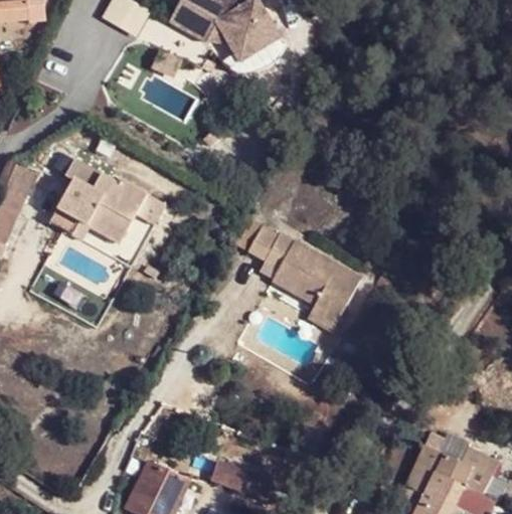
[(0,0),(0,9),(34,6),(33,0),(0,0)]
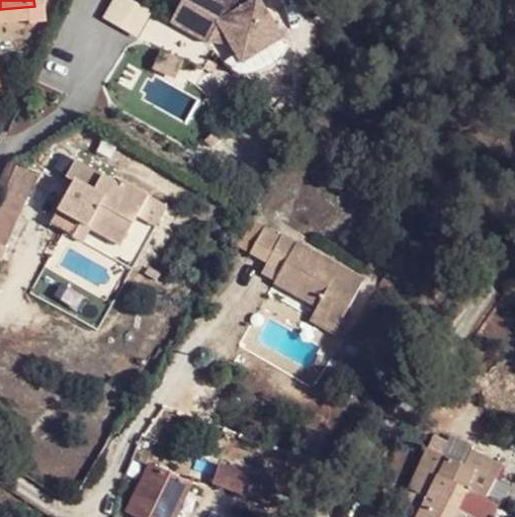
[(196,0),(202,3),(192,22),(230,42),(231,38),(245,46),(259,69),(298,46),(275,5),(262,13),(237,0),(196,0)]
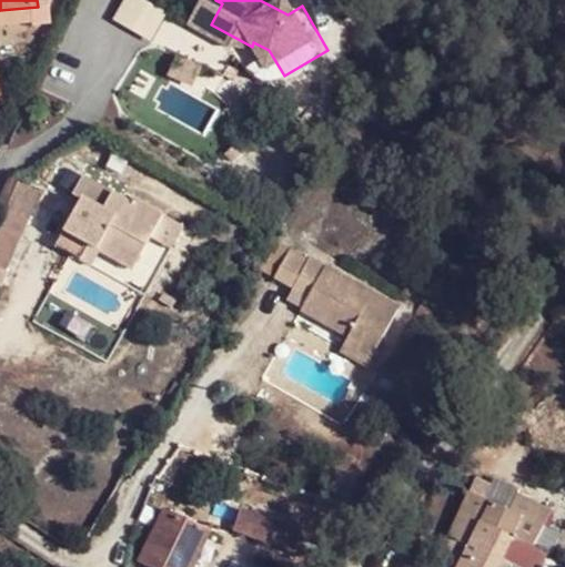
[(211,24),(207,32),(248,54),(252,47),(211,24)]
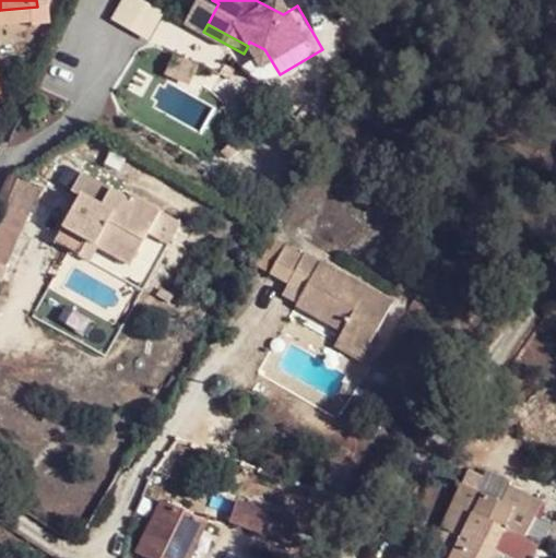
[(192,80),(199,60),(175,52),(168,71),(192,80)]
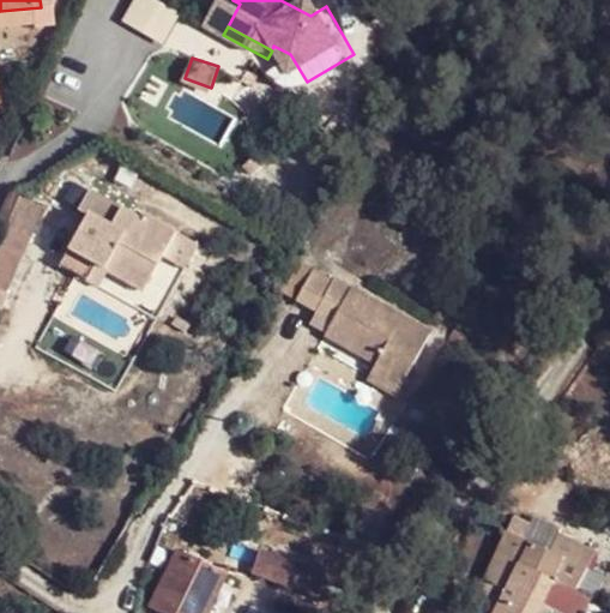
[(47,202),(14,184),(0,212),(0,294),(6,284),(2,282),(47,202)]
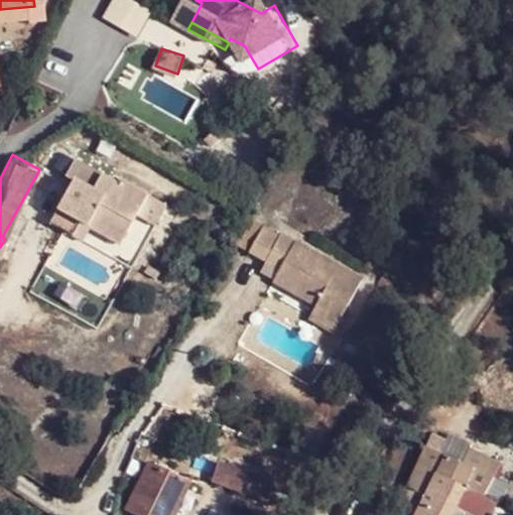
[(118,178),(115,183),(73,160),(65,174),(72,179),(49,220),(73,232),(81,219),(90,224),(120,241),(137,211),(129,207),(139,188),(118,178)]
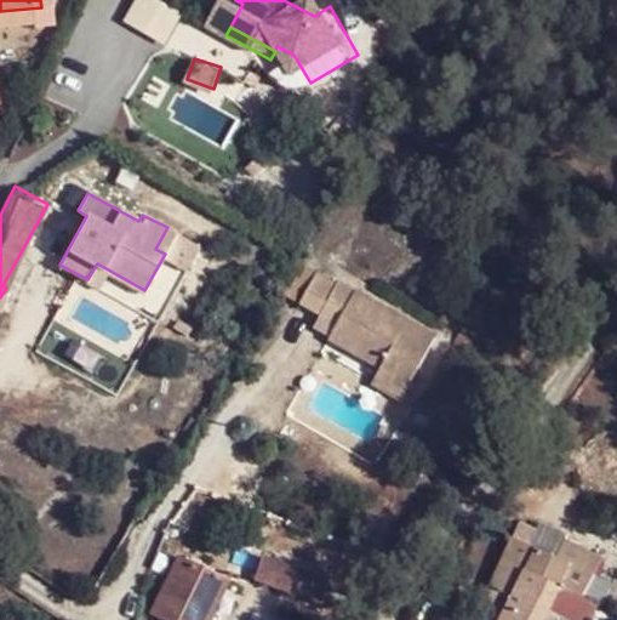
[(167,227),(155,249),(165,254),(186,266),(198,244),(167,227)]
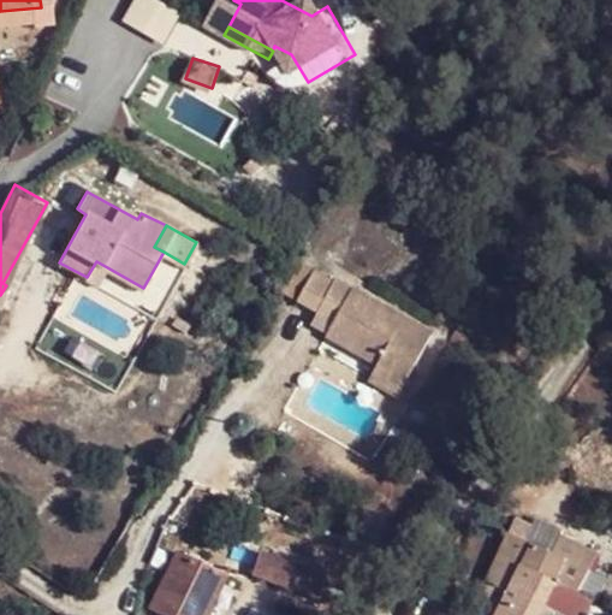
[(96,261),(87,277),(97,284),(107,267),(96,261)]
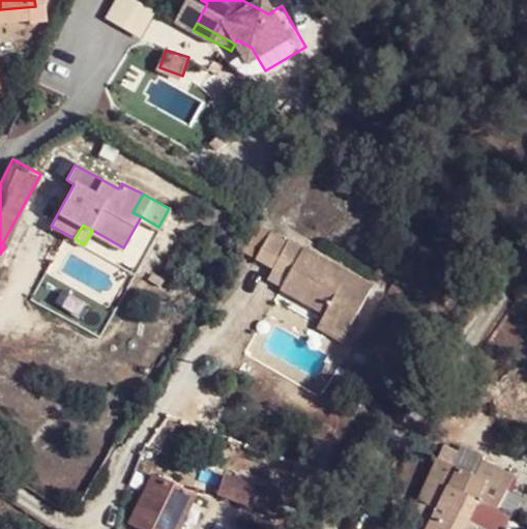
[(316,309),(339,267),(264,225),(246,253),(283,272),(275,286),(316,309)]
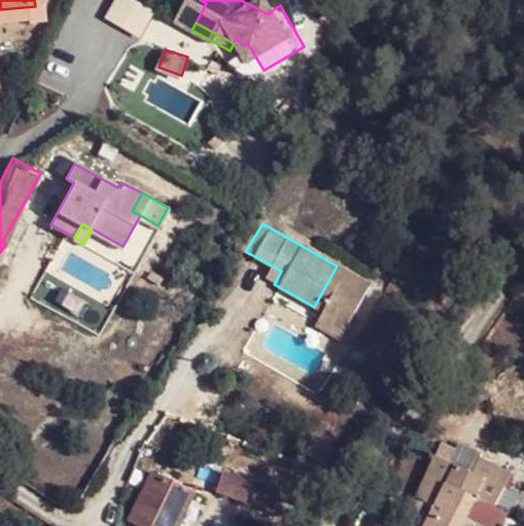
[(375,287),(337,266),(314,307),(307,320),(345,341),(375,287)]
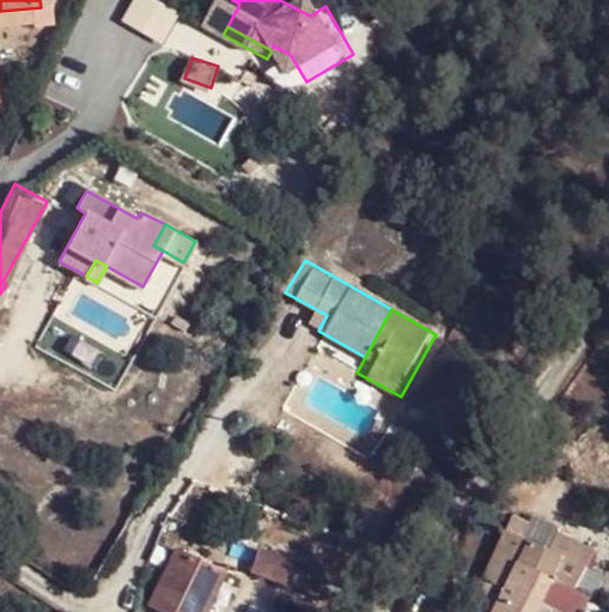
[(529,540),(548,551),(561,556),(571,562),(579,544),(556,534),(559,528),(536,517),(534,523),(518,516),(507,532),(529,540)]
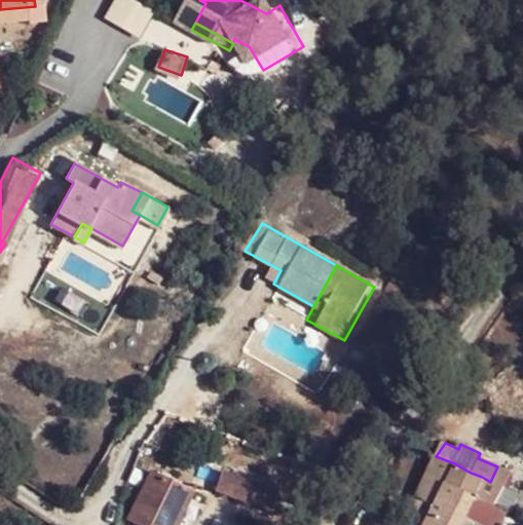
[(413,499),(428,507),(444,482),(454,463),(436,456),(413,499)]
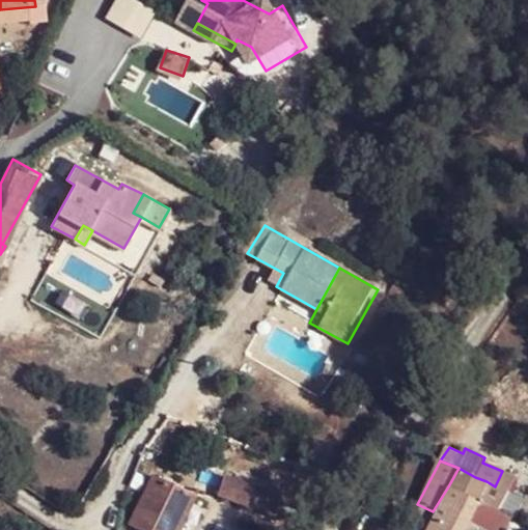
[(448,486),(478,501),(487,481),(475,477),(459,468),(448,486)]
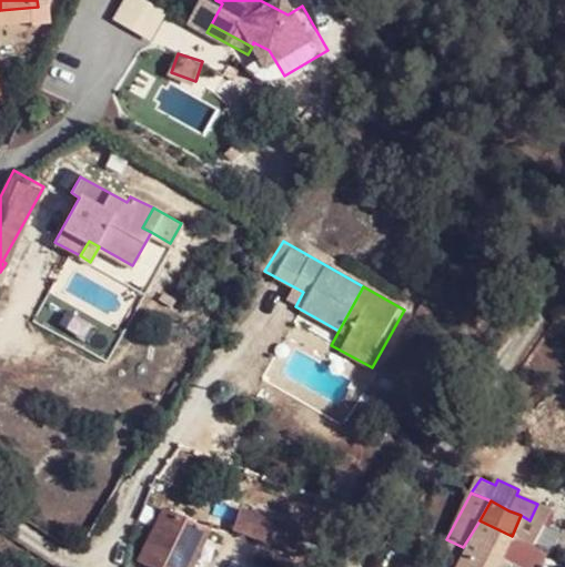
[(191,566),(207,528),(161,512),(140,564),(148,566),(174,566),(191,566)]
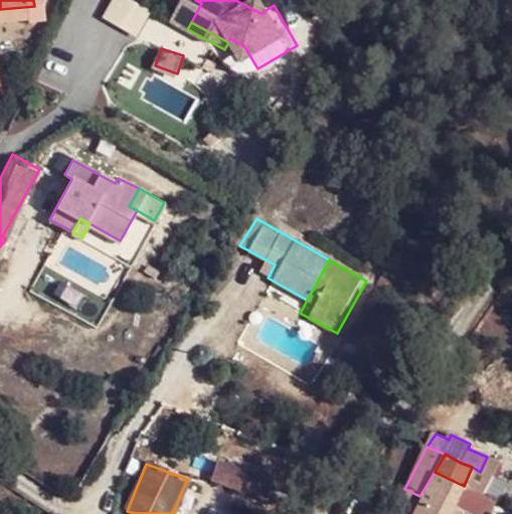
[(246,472),(227,466),(222,485),(264,500),(269,486),(245,479),(246,472)]
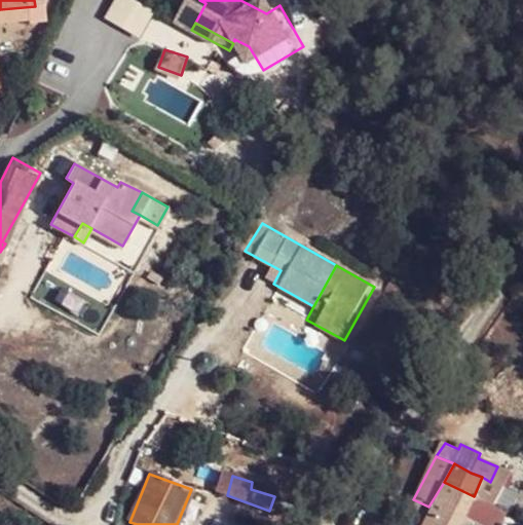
[(458,524),(463,517),(474,496),(444,482),(428,507),(413,499),(405,520),(416,524),(458,524)]
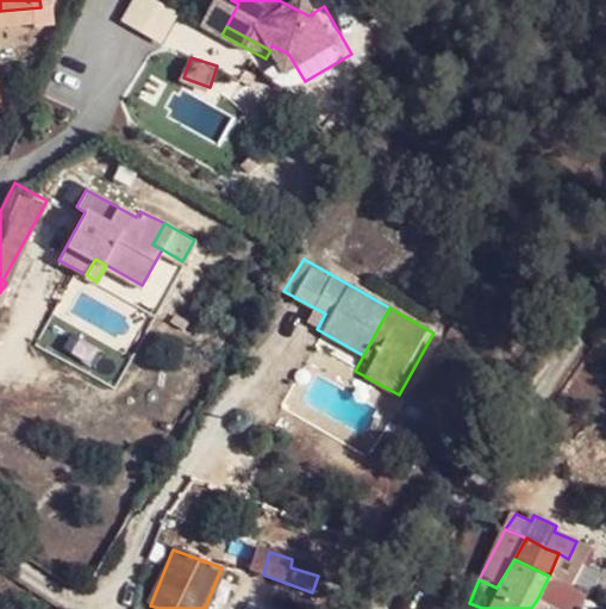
[(569,608),(580,590),(549,576),(537,600),(548,604),(556,608),(569,608)]
